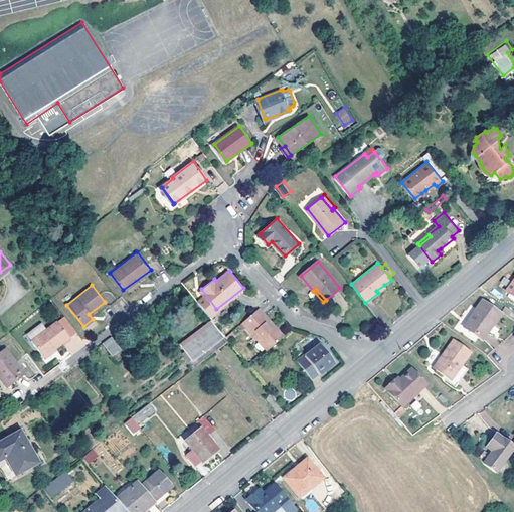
[(482,339),(501,313),(483,300),(464,326),(482,339)]
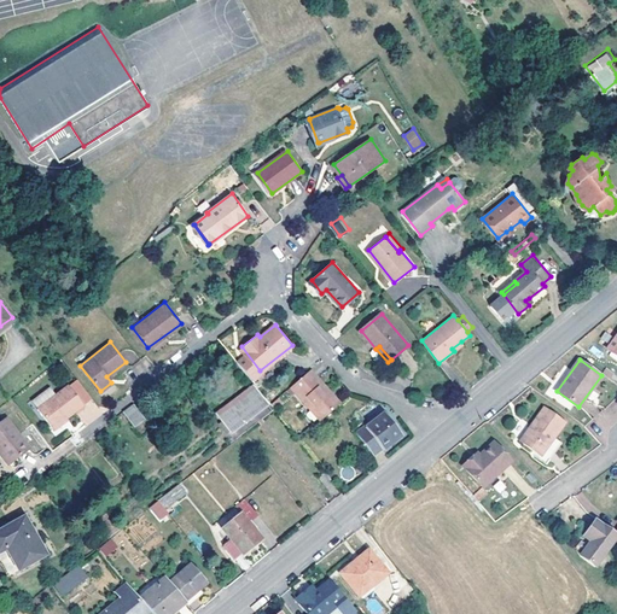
[(312,368),(291,385),(320,420),(339,403),(312,368)]
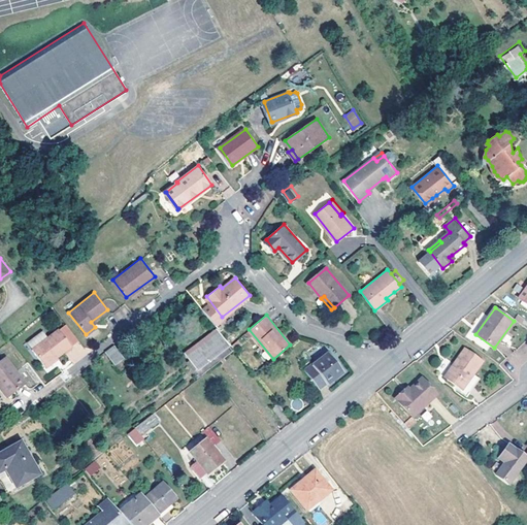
[(230,340),(217,325),(186,351),(198,366),(210,356),(213,356),(216,354),(217,352),(223,347),(225,347),(228,345),(230,340)]
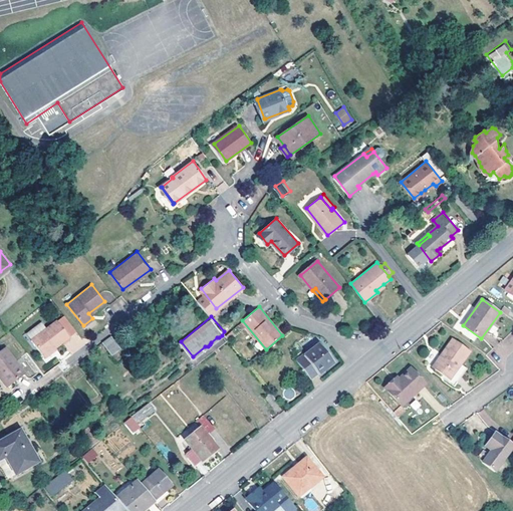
[(69,335),(56,319),(30,339),(43,355),(69,335)]
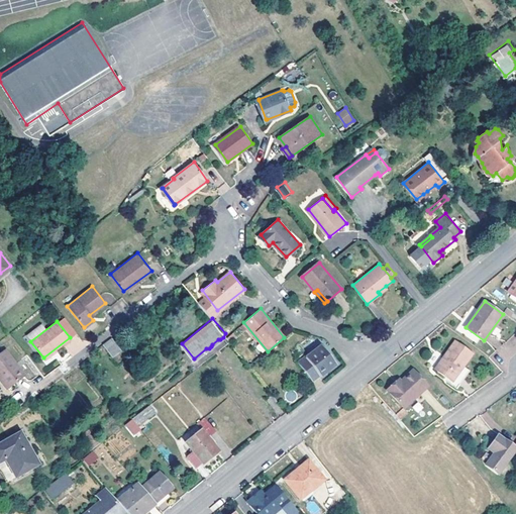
[(103,342),(112,354),(120,348),(111,336),(103,342)]
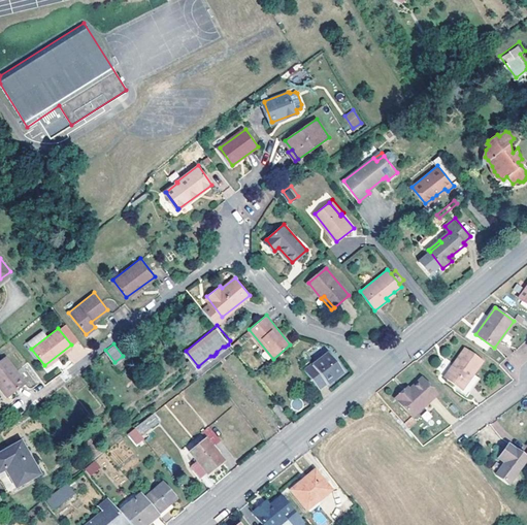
[(482,361),(464,348),(443,375),(457,384),(455,388),(465,396),(480,378),(473,372),(482,361)]
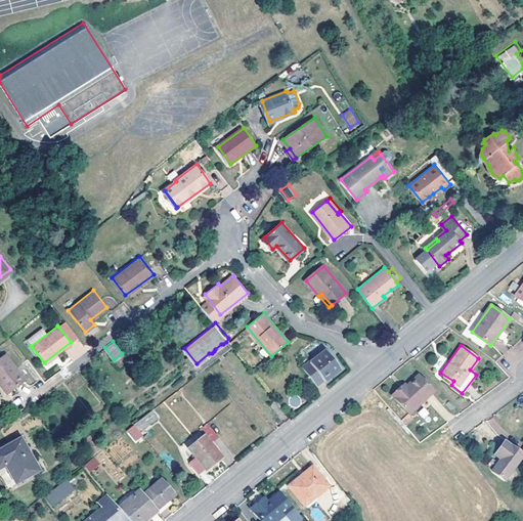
[(325,380),(341,367),(327,349),(305,365),(305,367),(317,384),(324,379),(325,380)]
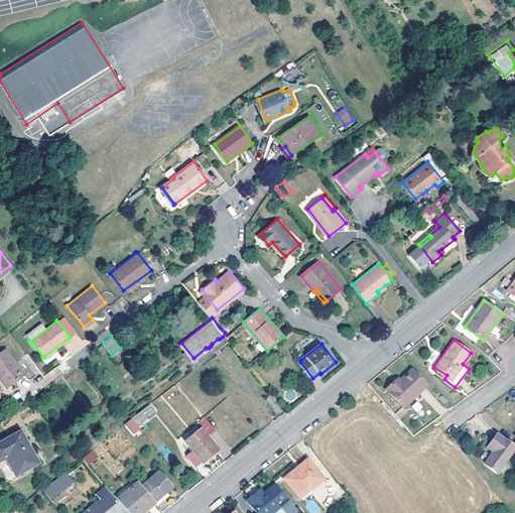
[(126,356),(120,348),(112,354),(118,362),(126,356)]
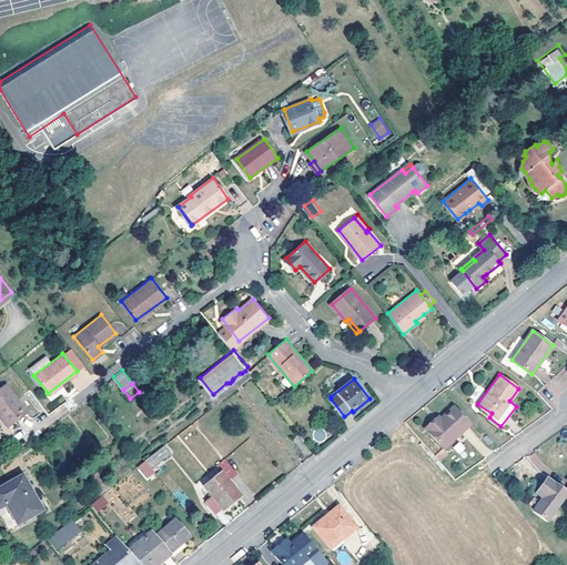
[(6,385),(0,389),(0,416),(7,425),(26,412),(6,385)]
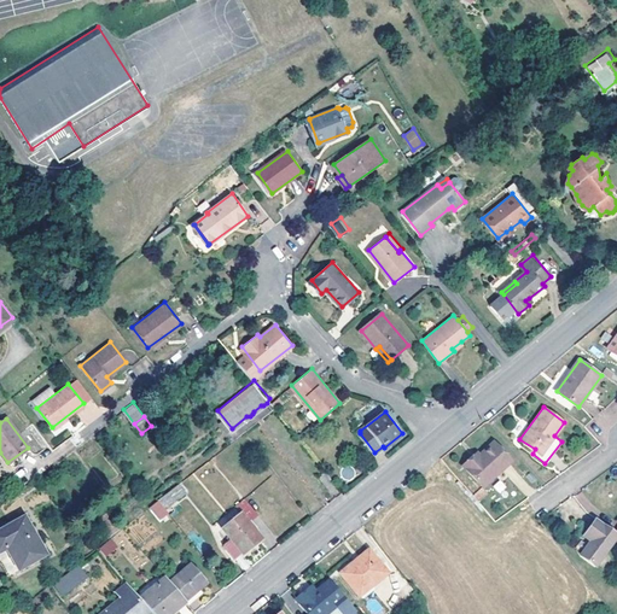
[(42,444),(31,424),(22,430),(34,449),(42,444)]
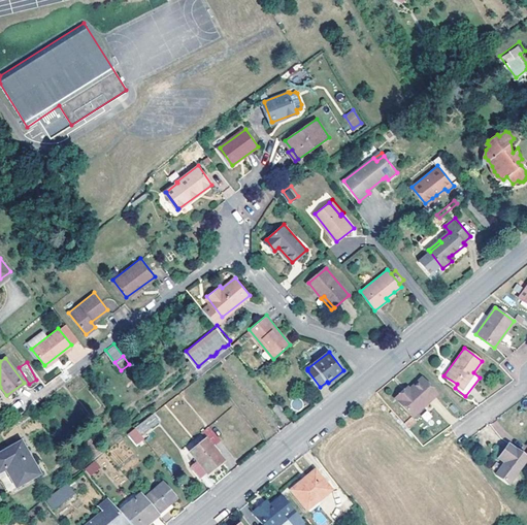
[(413,386),(426,403),(436,394),(422,378),(413,386)]
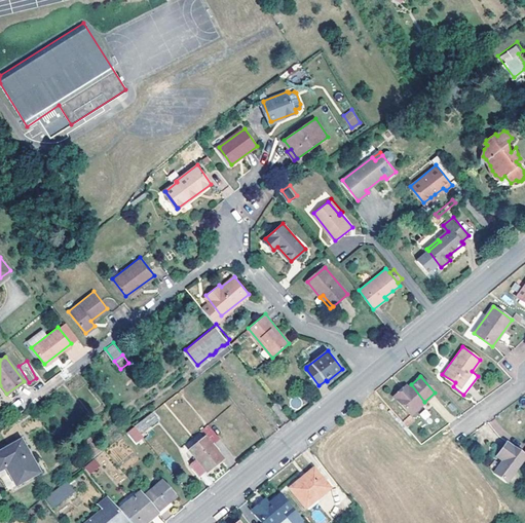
[(399,393),(414,411),(424,402),(411,384),(408,387),(406,385),(399,393)]
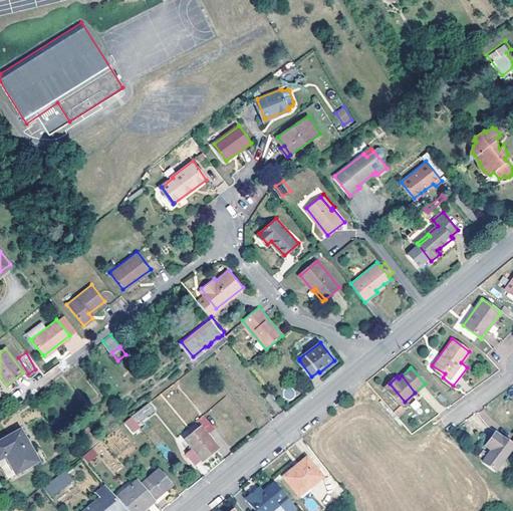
[(386,388),(402,405),(405,402),(390,384),(386,388)]
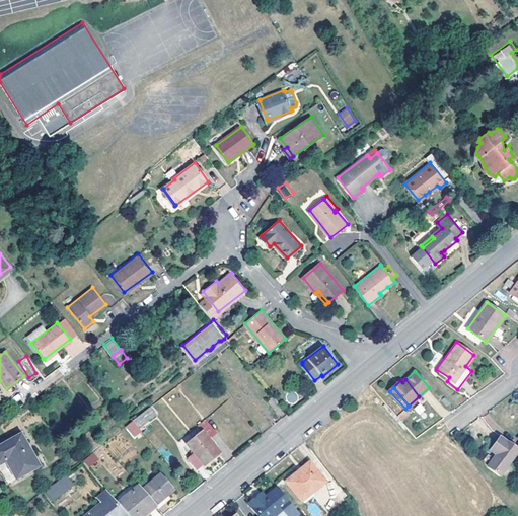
[(283,407),(274,394),(268,398),(277,411),(283,407)]
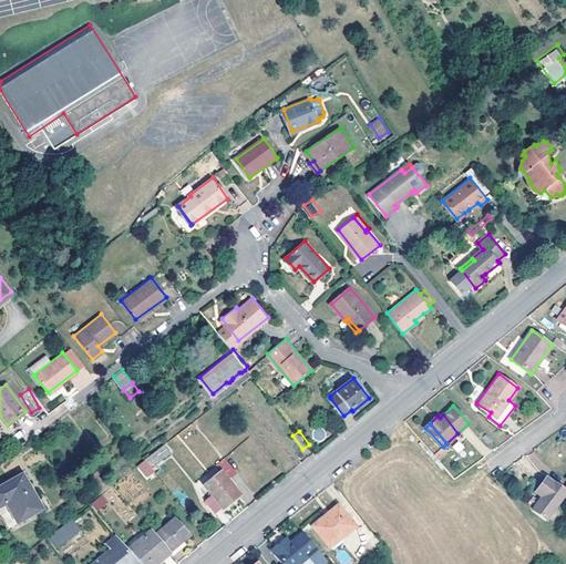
[(453,442),(459,450),(465,444),(460,438),(453,442)]
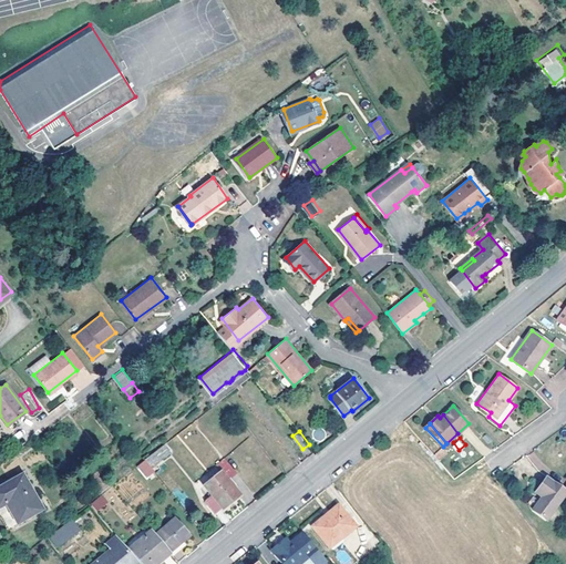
[(172,451),(164,442),(146,457),(153,465),(172,451)]
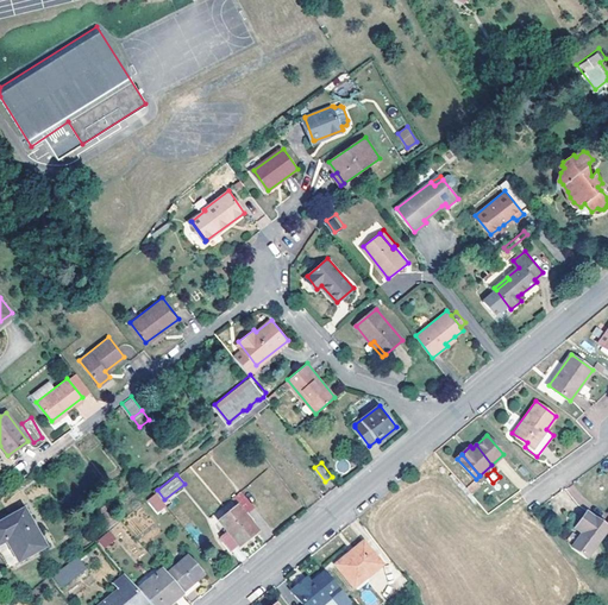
[(240,544),(258,530),(238,505),(220,520),(229,530),(223,536),(223,537),(231,548),(233,549),(239,543),(240,544)]
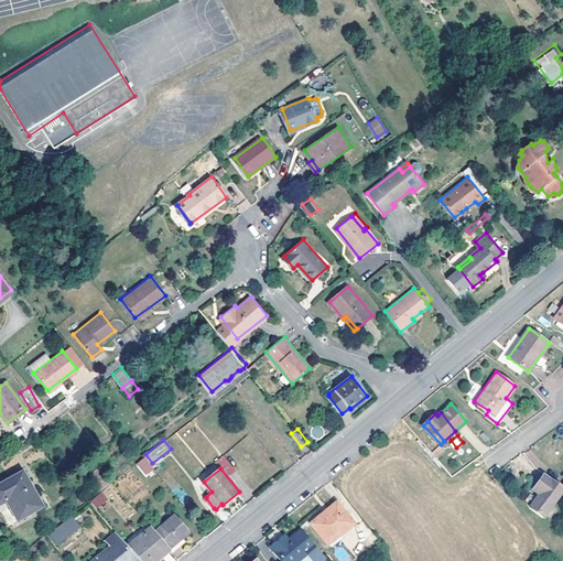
[(12,506),(19,518),(42,504),(22,471),(0,484),(0,502),(4,499),(10,507),(12,506)]
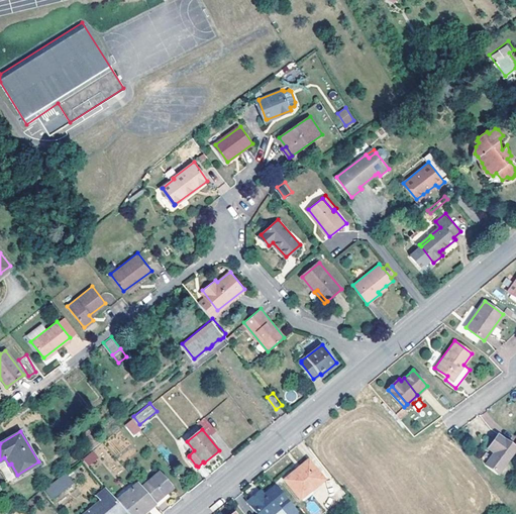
[(515,444),(500,433),(482,457),(487,465),(498,473),(515,447),(515,444)]
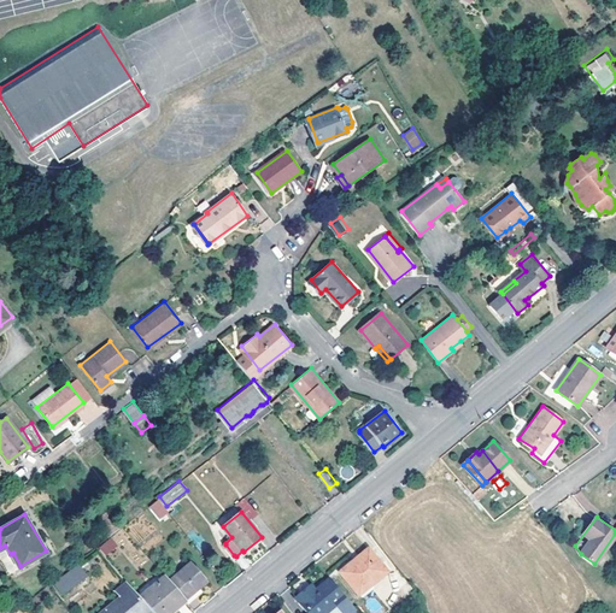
[(107,550),(118,541),(112,534),(100,542),(107,550)]
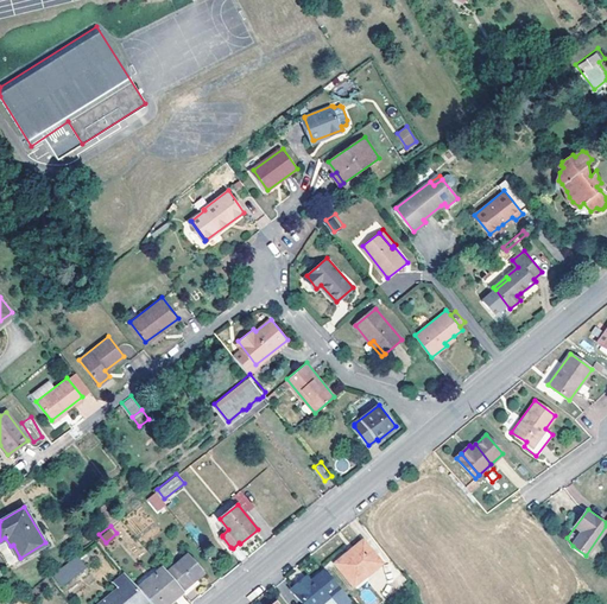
[(366,573),(383,561),(365,540),(347,554),(347,552),(335,561),(352,582),(365,571),(366,573)]
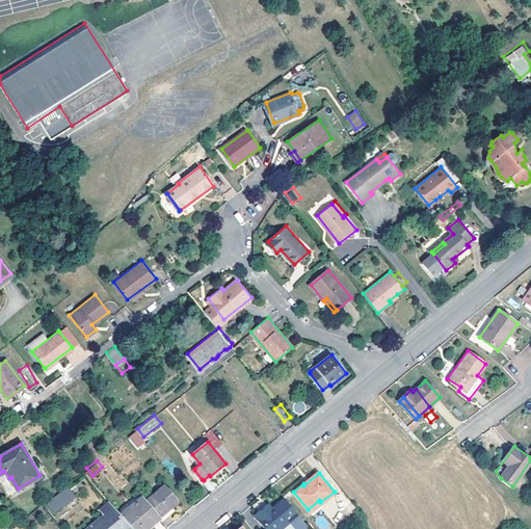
[(166,483),(147,499),(161,516),(180,501),(166,483)]
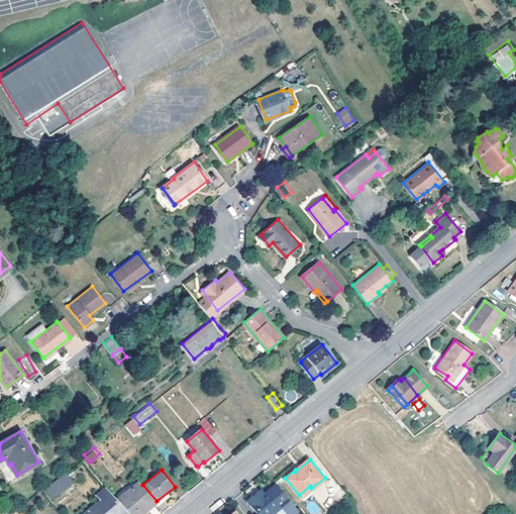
[(74,481),(67,471),(47,486),(53,492),(67,481),(70,484),(74,481)]
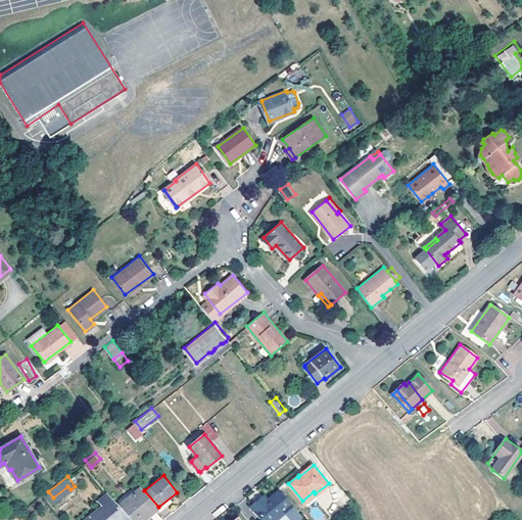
[(67,486),(53,498),(55,501),(70,489),(67,486)]
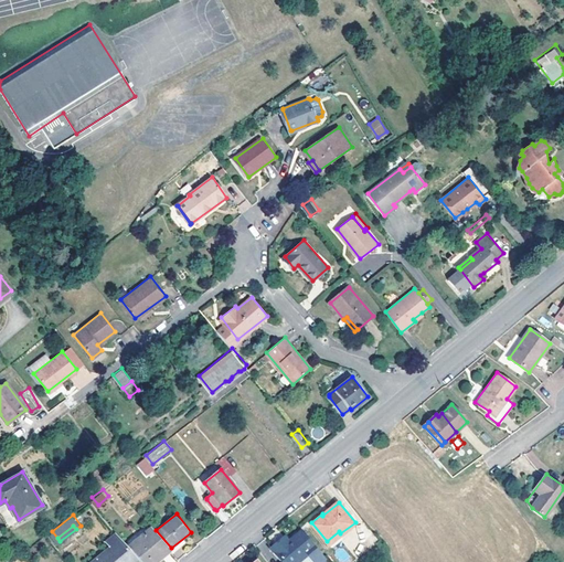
[(156,530),(153,526),(130,544),(144,561),(153,561),(171,548),(156,530)]
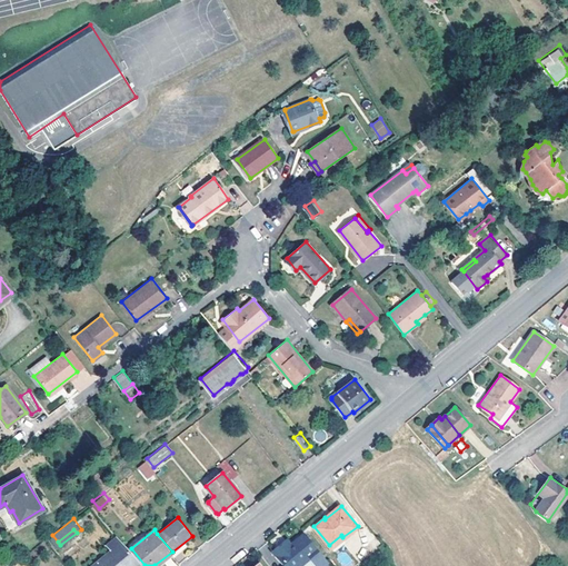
[(299,565),(319,550),(305,533),(291,543),(288,545),(285,540),(273,550),(286,565),(299,565)]
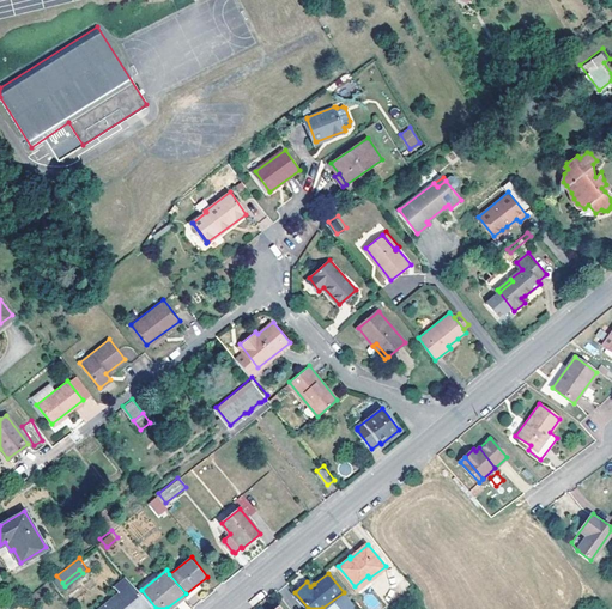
[(368,576),(355,586),(358,591),(371,582),(369,578),(368,576)]
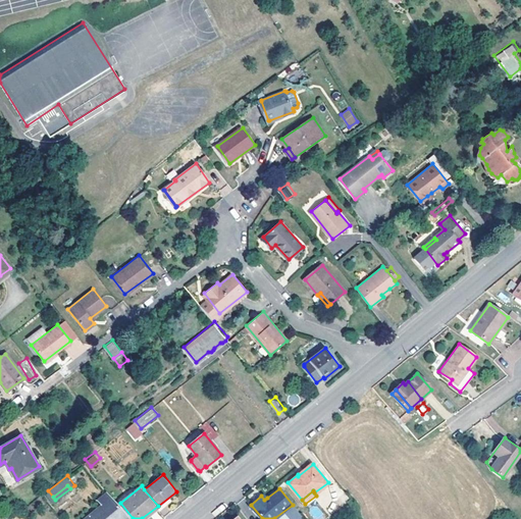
[(121,518),(127,515),(109,491),(102,499),(105,503),(84,518),(121,518)]
